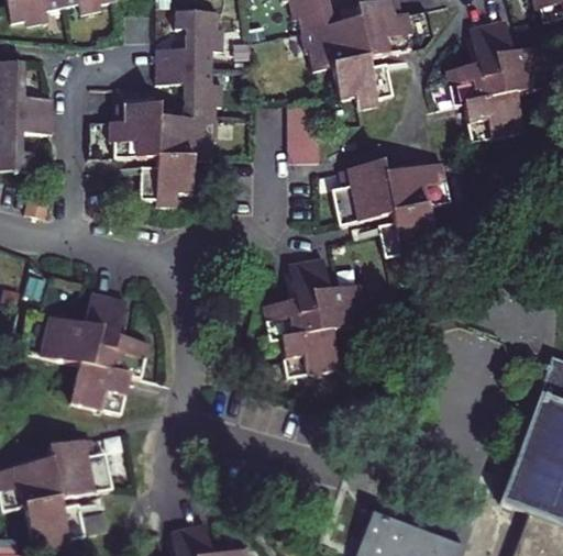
[(100,3),(112,0),(8,0),(13,21),(26,18),(28,23),(48,19),(46,9),(79,3),(81,12),(101,8),(100,3)]
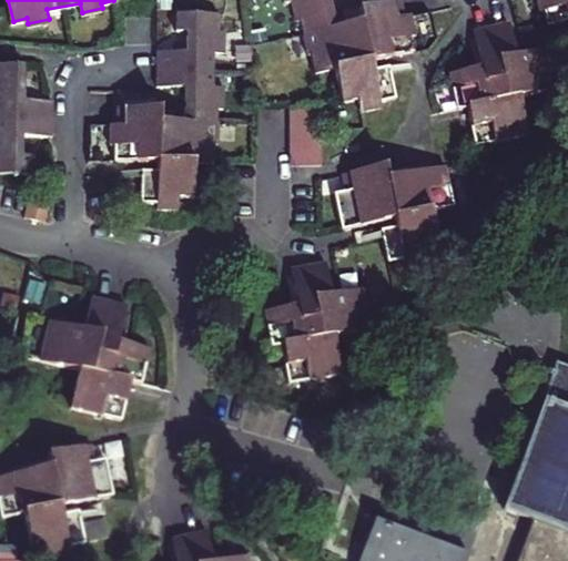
[(347,22),(338,24),(333,0),(294,0),(297,18),(303,17),(310,51),(313,51),(317,69),(337,64),(344,99),(359,97),(362,108),(381,104),(381,98),(395,94),(393,81),(391,70),(388,64),(374,68),(372,58),(377,57),(398,51),(413,48),(409,33),(414,32),(411,13),(404,14),(401,0),(372,0),(373,4),(361,8),(363,19),(347,22)]
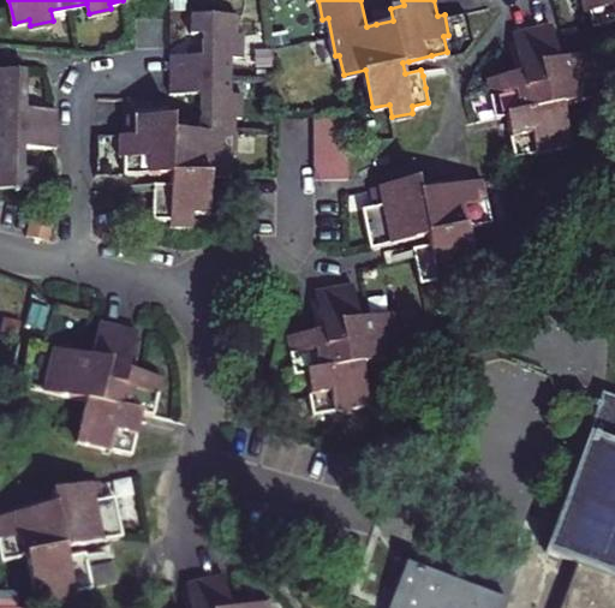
[(584,0),(586,9),(591,9),(595,23),(614,18),(614,0),(584,0)]
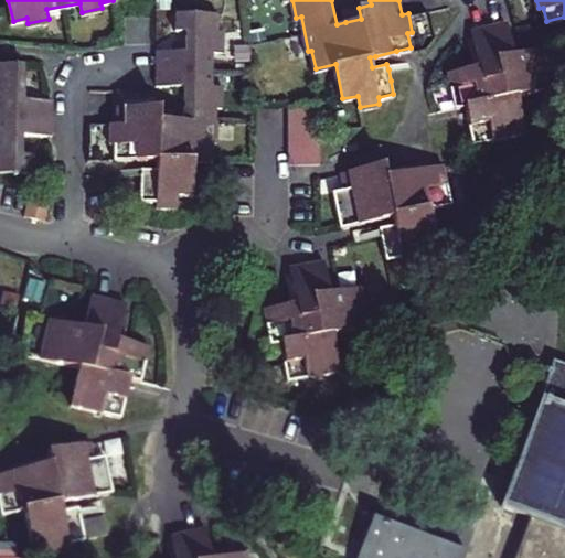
[(217,138),(217,119),(217,105),(223,105),(224,84),(213,83),(214,50),(224,50),(224,29),(219,29),(219,10),(177,10),(177,28),(185,29),(185,49),(158,47),(158,55),(157,73),(157,83),(185,84),(185,118),(174,118),(161,118),(161,105),(139,105),(118,105),(117,122),(112,122),(110,141),(116,141),(116,158),(158,158),(158,168),(142,168),(141,173),(141,180),(116,179),(116,199),(157,200),(157,205),(177,206),(177,192),(192,192),(193,158),(213,158),(213,139),(217,138)]
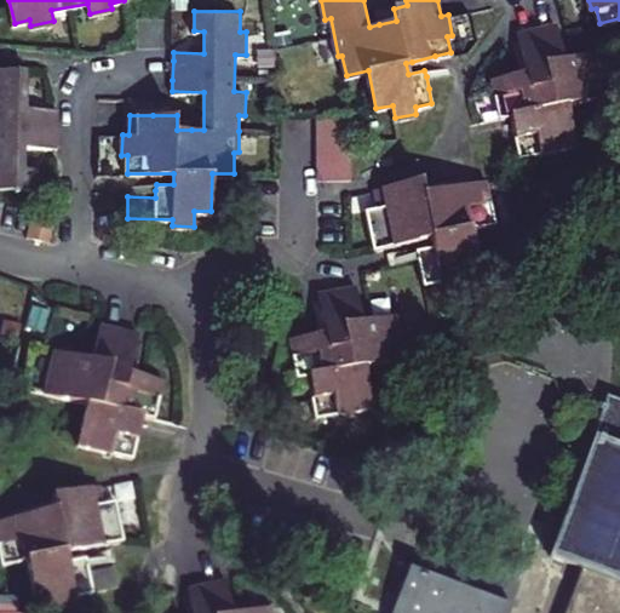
[(492,78),(500,115),(511,113),(521,154),(577,142),(567,101),(609,92),(601,50),(564,57),(556,23),(520,30),(527,69),(492,78)]
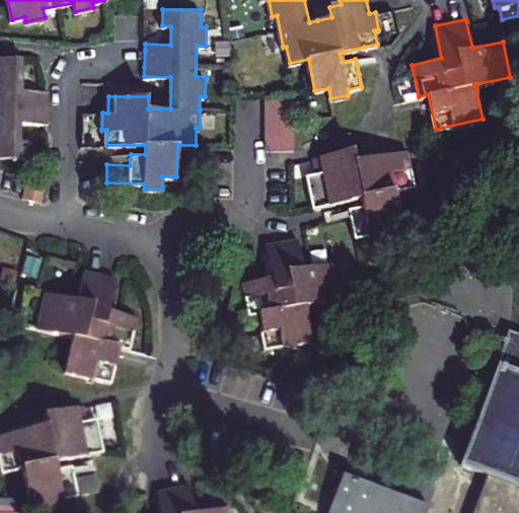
[(22,55),(0,55),(0,154),(30,155),(30,139),(21,139),(21,121),(47,121),(47,114),(47,105),(47,99),(47,89),(24,89),(22,55)]
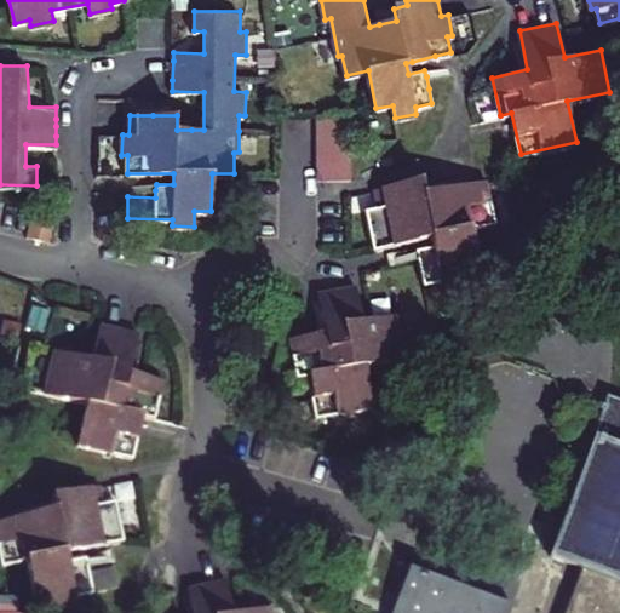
[(350,181),(350,148),(350,132),(350,114),(316,115),(316,181),(350,181)]
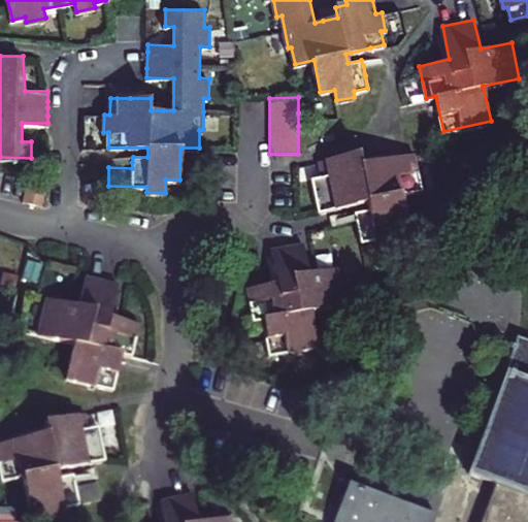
[(415,152),(361,163),(359,153),(320,161),(323,174),(314,176),(319,204),(319,208),(369,198),(371,208),(377,237),(378,242),(410,235),(401,192),(422,188),(415,152)]
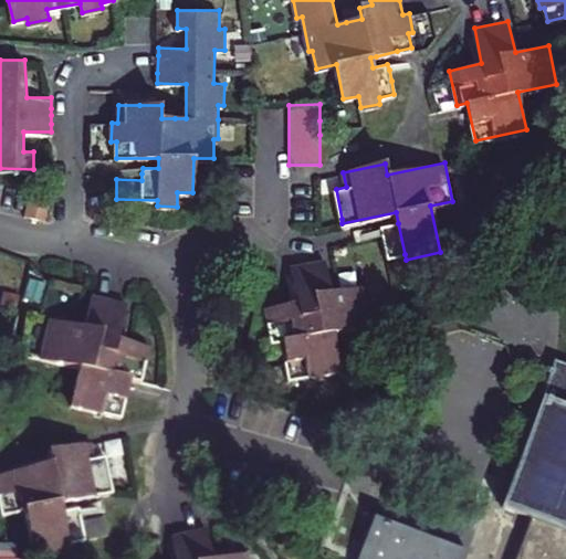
[(389,257),(405,254),(398,223),(383,227),(389,257)]
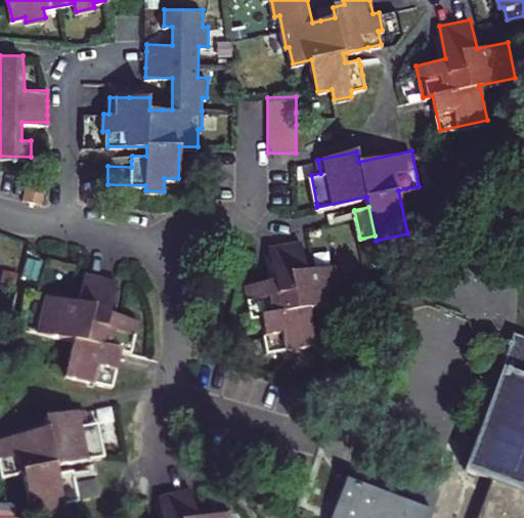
[(343,299),(338,265),(306,270),(301,240),(269,245),(274,275),(244,281),(250,316),(262,314),(268,349),(314,341),(308,305),(343,299)]
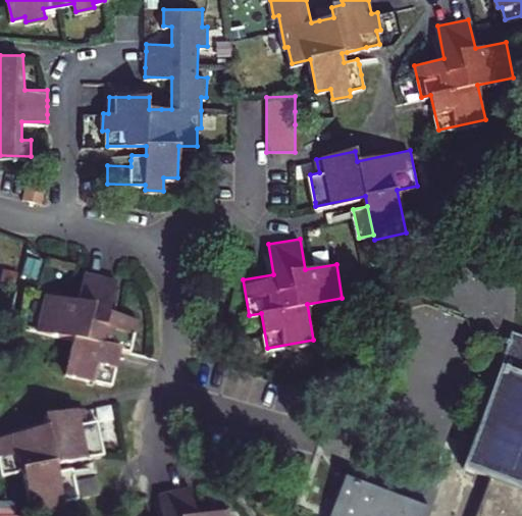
[(113,371),(116,360),(118,352),(119,346),(128,348),(137,317),(123,314),(108,311),(112,290),(115,277),(85,270),(77,300),(62,296),(46,293),(38,327),(74,337),(66,370),(111,381),(113,371)]
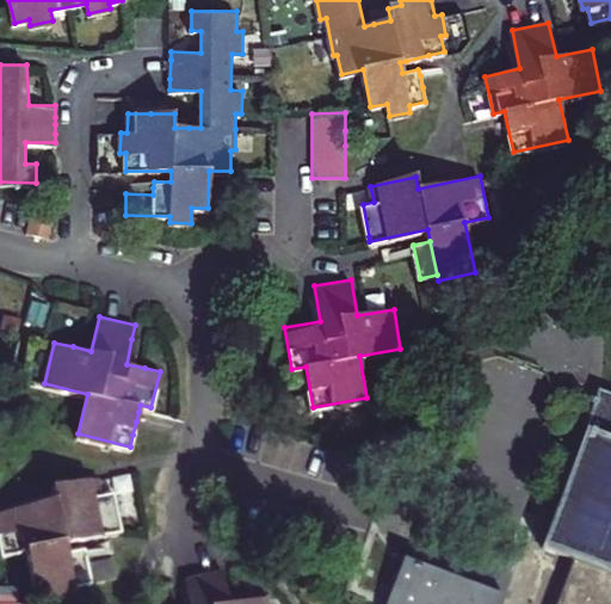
[(543,546),(573,556),(610,571),(610,438),(586,430),(543,546)]
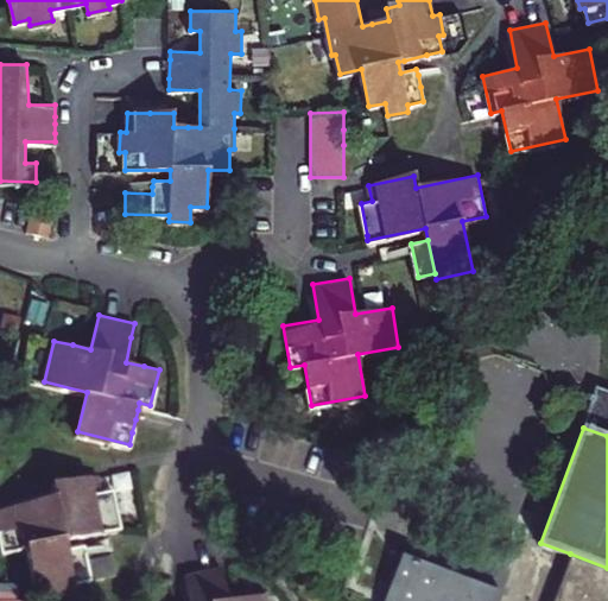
[(116,571),(113,550),(100,554),(87,556),(83,545),(69,548),(65,536),(73,535),(100,529),(120,525),(113,488),(102,491),(97,474),(55,482),(56,495),(44,498),(23,503),(5,506),(0,507),(0,530),(5,550),(29,544),(39,594),(76,587),(75,581),(116,571)]
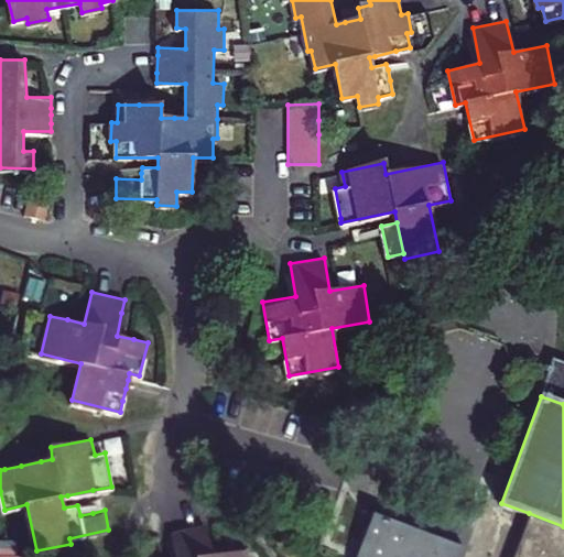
[(461,556),(466,543),(371,506),(353,556),(461,556)]
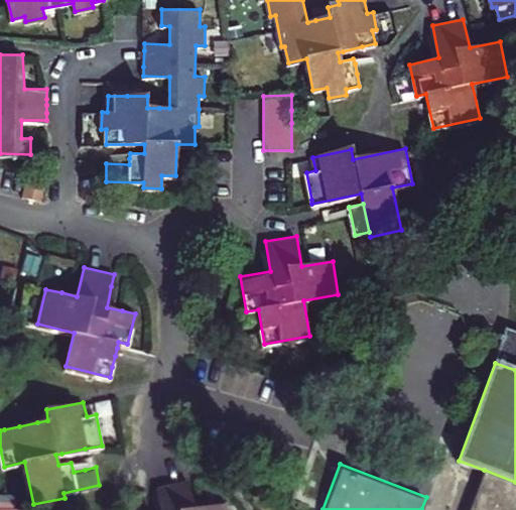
[(515,509),(515,482),(484,470),(468,509),(515,509)]
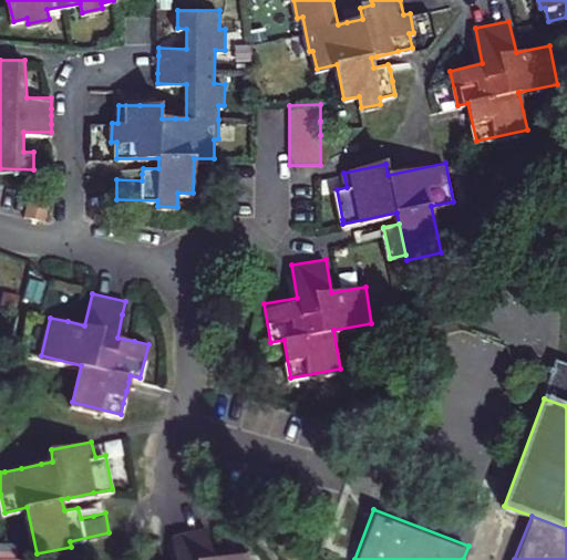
[(248,559),(246,551),(227,556),(213,559),(205,527),(174,532),(176,545),(179,559),(248,559)]
